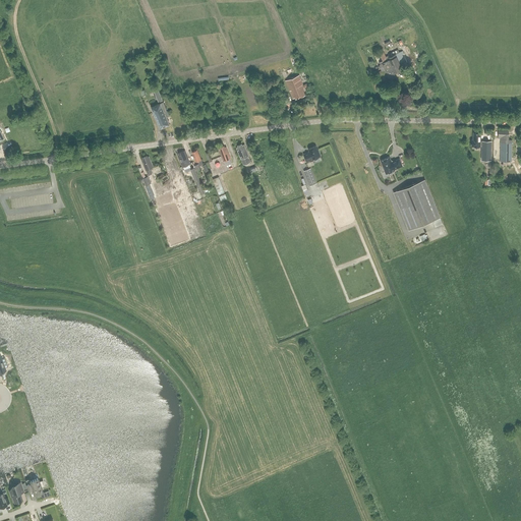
[(393,73),(410,66),(403,51),(399,52),(398,50),(389,54),(389,55),(385,57),(387,61),(382,63),(389,80),(395,77),(393,73)]
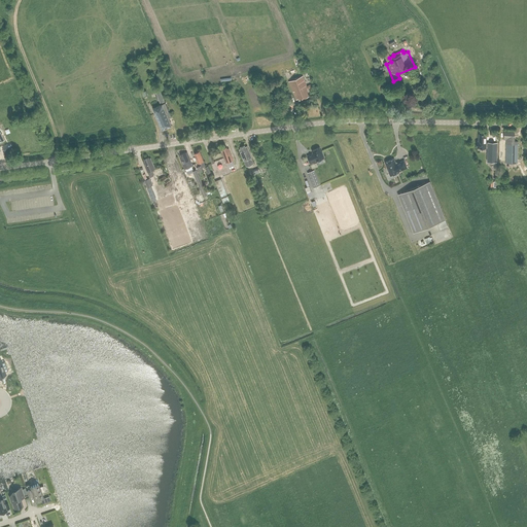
[(309,90),(311,89),(310,85),(307,86),(303,76),(289,82),(296,101),(299,100),(300,101),(309,98),(307,92),(309,91),(309,90)]
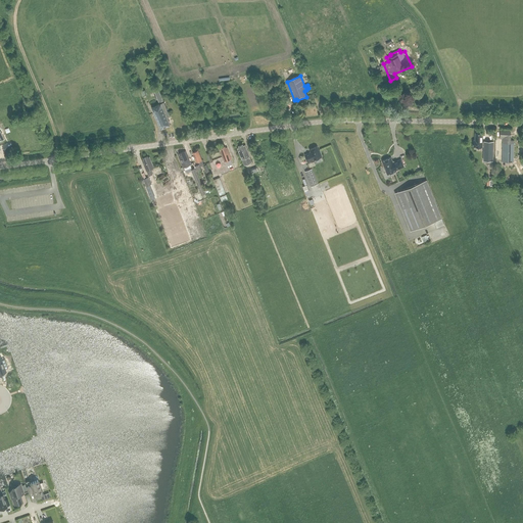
[(156,86),(152,87),(156,95),(154,96),(156,99),(157,99),(159,102),(163,101),(156,86)]
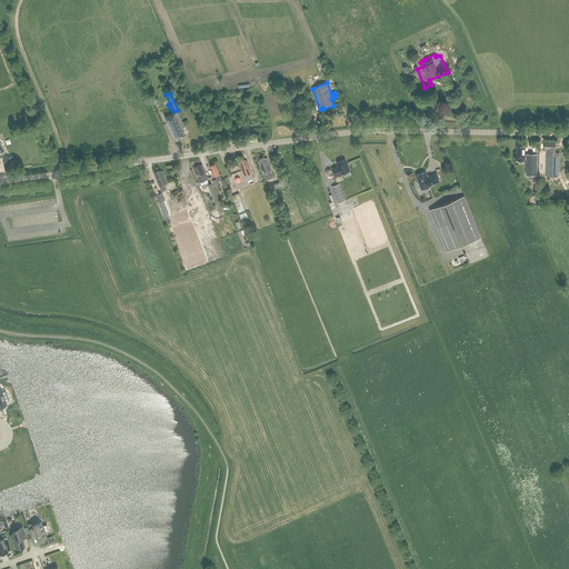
[(182,128),(185,127),(179,111),(165,117),(175,141),(186,137),(182,128)]
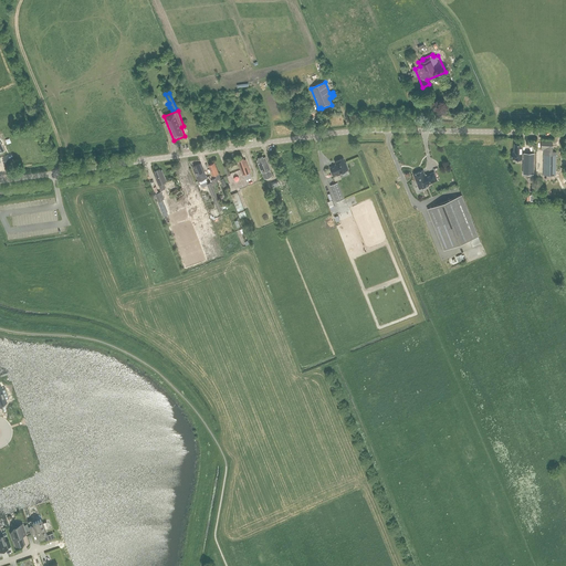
[(9,138),(7,139),(9,144),(11,144),(16,153),(25,148),(18,133),(8,137),(9,138)]
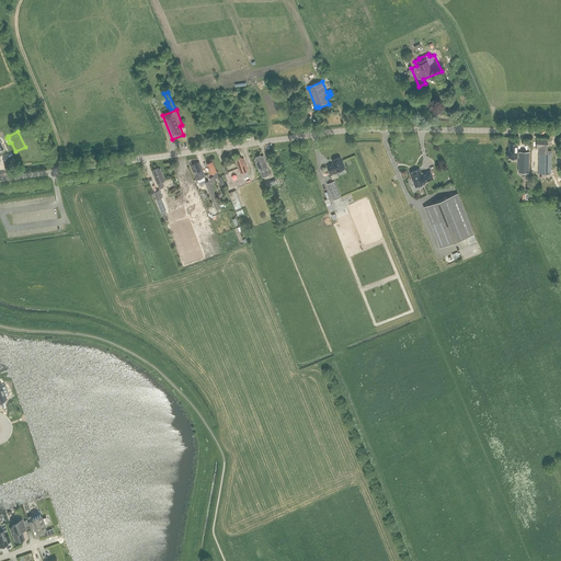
[(539,149),(539,163),(538,173),(551,174),(551,150),(548,150),(548,140),(537,140),(536,149),(539,149)]
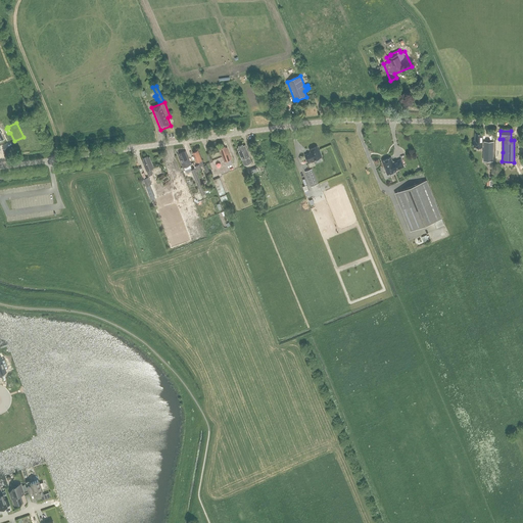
[(493,142),(484,142),(482,142),(482,137),(482,133),(476,133),(475,140),(474,140),(474,147),(484,147),(484,160),(493,161),(493,142)]
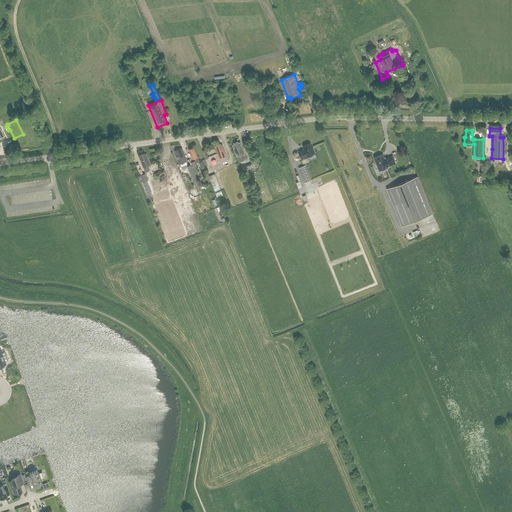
[(232,144),(237,156),(240,162),(247,158),(245,153),(240,141),(238,142),(238,140),(233,142),(234,144),(232,144)]
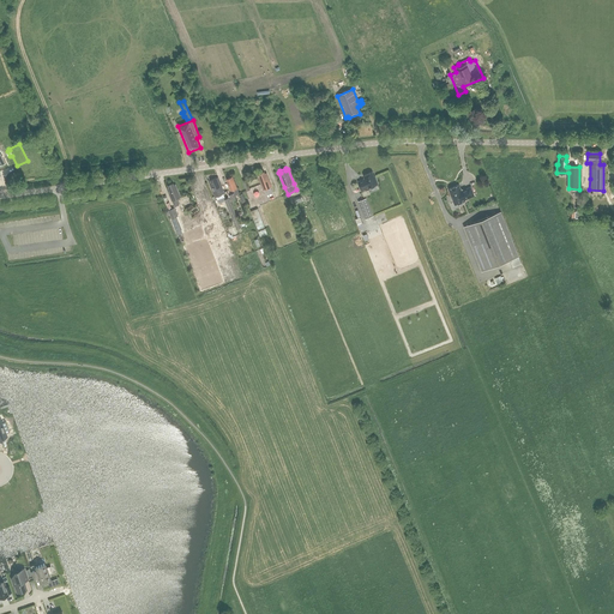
[(265,194),(272,191),(271,187),(271,186),(266,174),(266,173),(265,174),(264,172),(259,174),(259,175),(258,176),(263,191),(264,190),(265,194)]
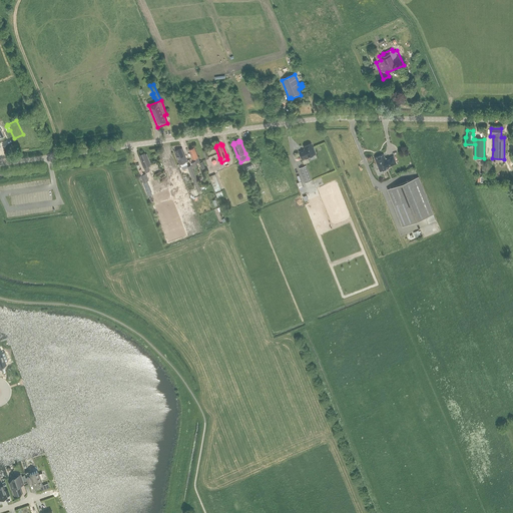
[(308,156),(316,153),(314,149),(313,148),(311,143),(304,146),(305,149),(299,151),(302,158),(308,156)]
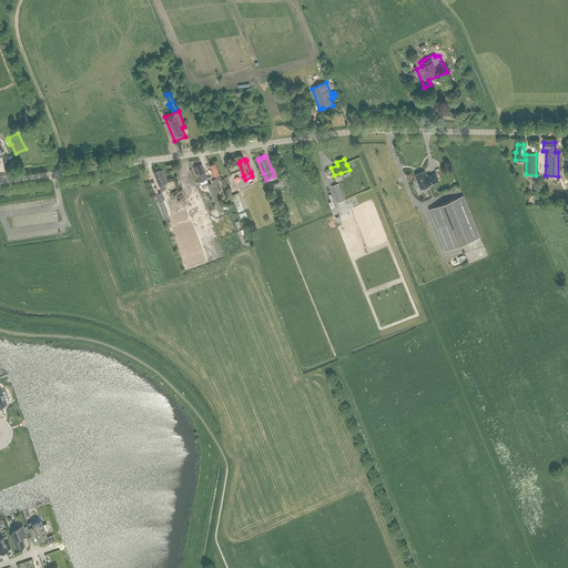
[(217,180),(222,179),(220,174),(220,173),(215,163),(210,165),(214,175),(215,175),(217,180)]
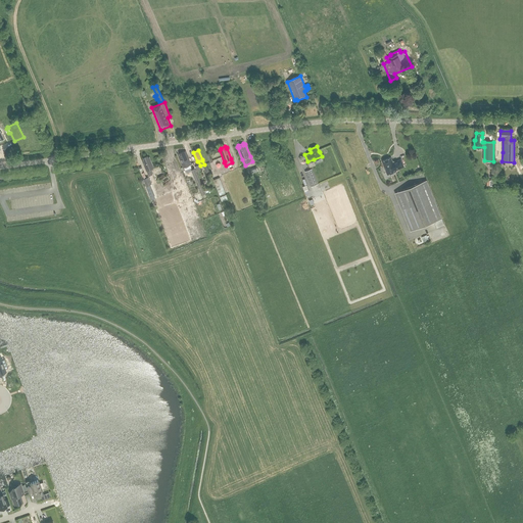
[(183,167),(191,163),(186,152),(184,153),(183,151),(179,153),(180,155),(179,155),(183,167)]
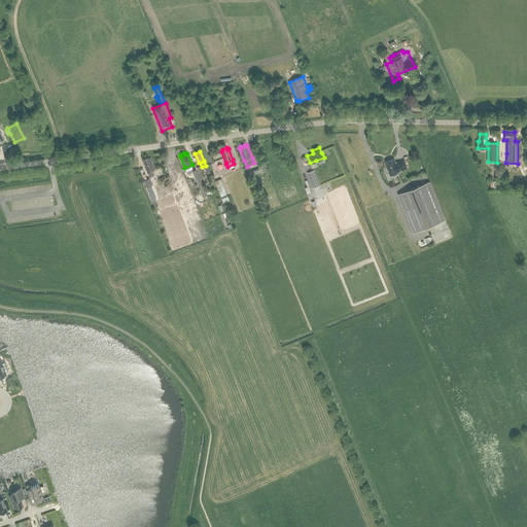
[(152,171),(155,169),(150,157),(149,159),(148,157),(144,160),(144,161),(143,161),(148,172),(150,177),(154,175),(152,171)]
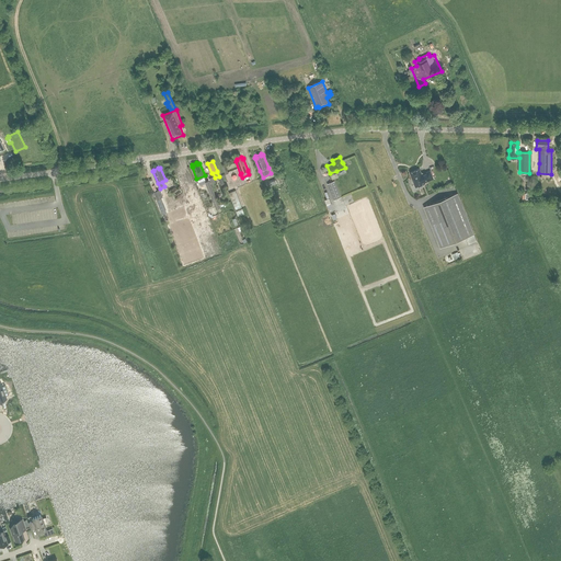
[(421,174),(419,169),(410,172),(415,186),(425,183),(424,182),(433,179),(430,171),(421,174)]
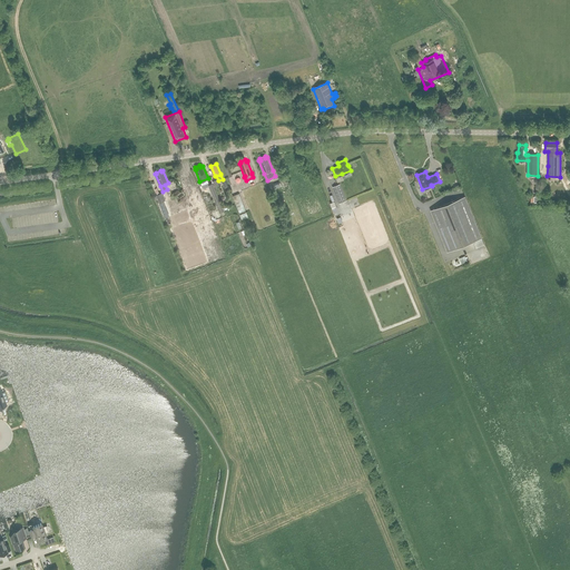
[(219,200),(213,184),(208,185),(215,203),(219,200)]
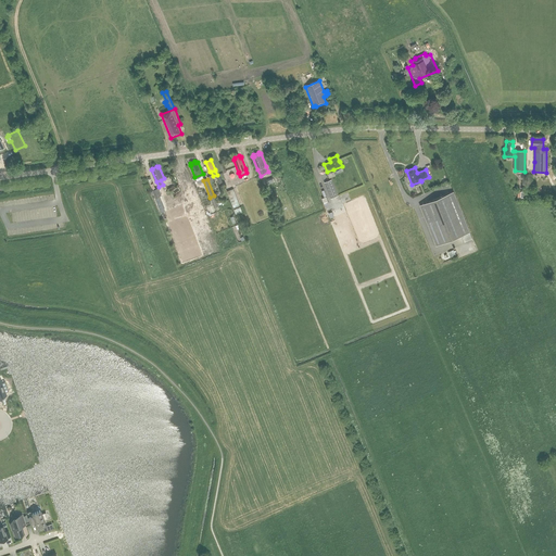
[(338,196),(331,179),(324,182),(330,199),(338,196)]
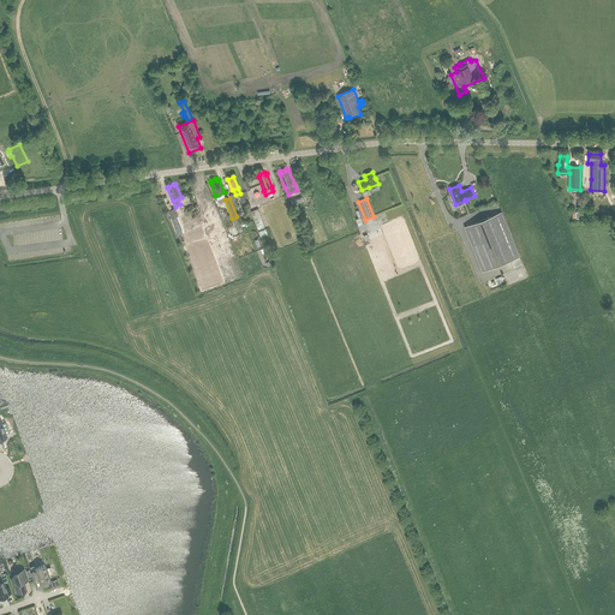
[(175,208),(168,210),(168,212),(166,213),(168,216),(171,215),(172,219),(181,215),(180,213),(179,209),(177,210),(175,208)]
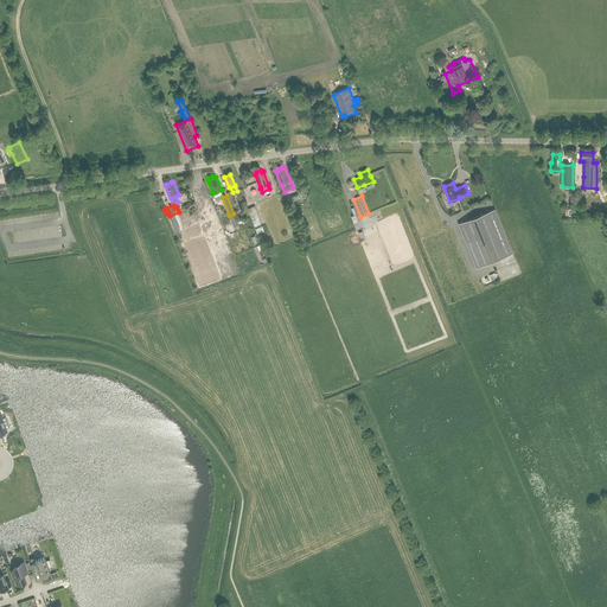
[(255,228),(262,224),(255,206),(248,209),(255,228)]
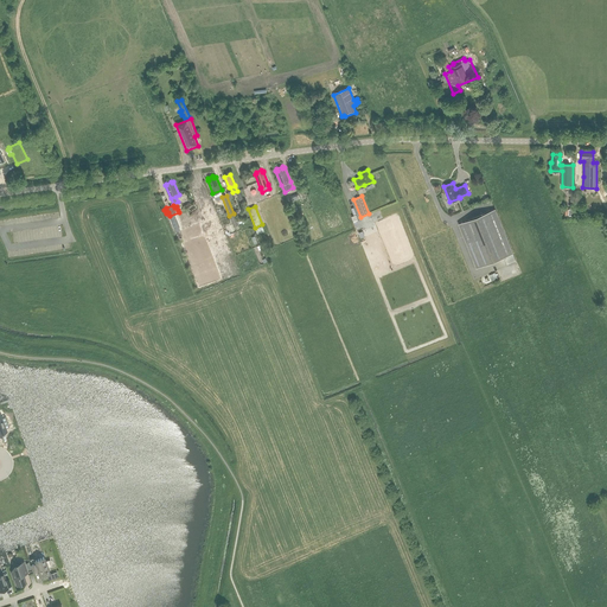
[(494,209),(459,224),(477,268),(504,256),(508,263),(516,260),(494,209)]
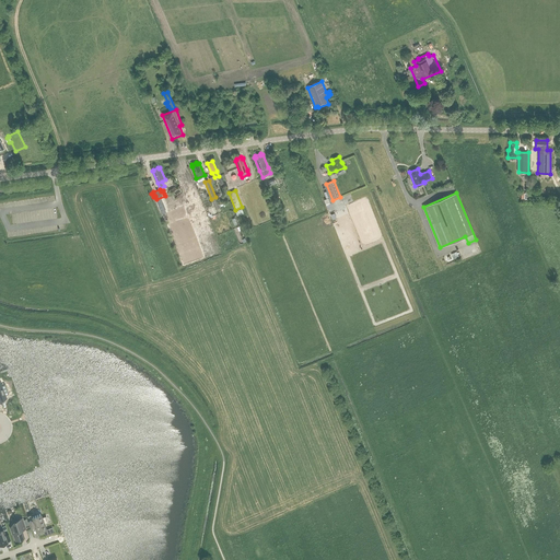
[(156,200),(162,214),(166,212),(161,199),(156,200)]
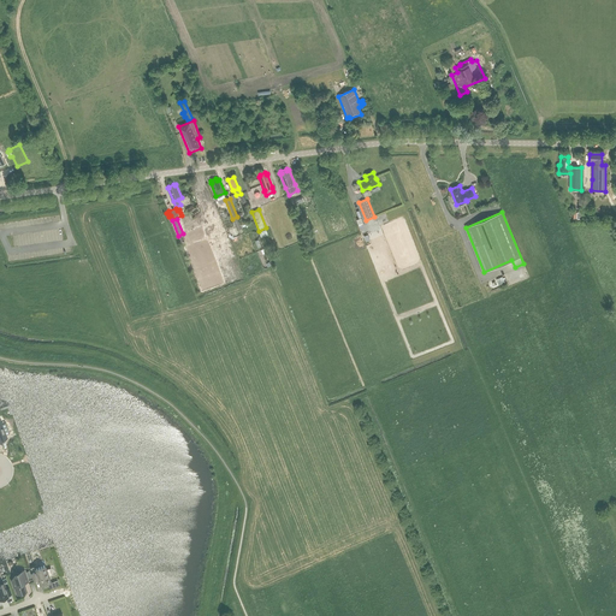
[(41,585),(49,582),(48,576),(53,574),(51,568),(46,570),(45,566),(36,569),(36,572),(33,573),(35,581),(40,579),(41,585)]
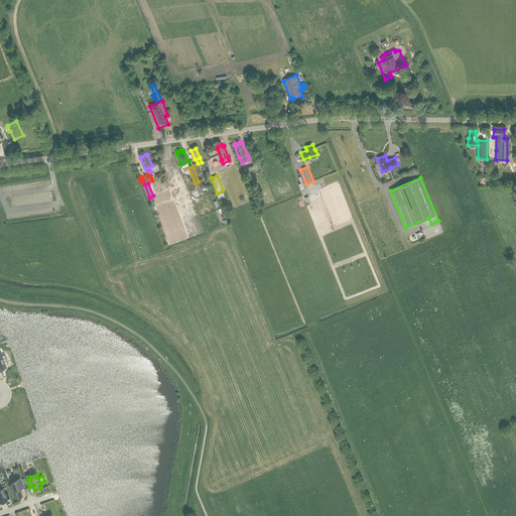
[(12,492),(14,498),(17,497),(18,497),(20,496),(22,495),(20,488),(23,487),(21,480),(18,478),(17,481),(14,480),(10,486),(9,487),(11,492),(12,492)]
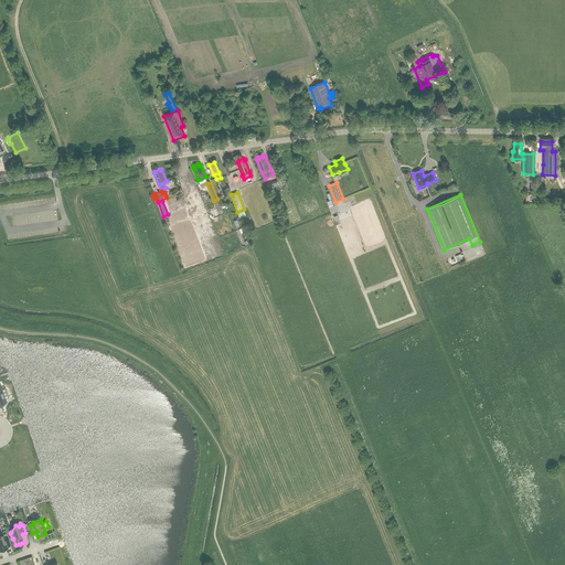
[(2,533),(0,534),(0,548),(7,547),(7,545),(10,544),(8,539),(4,540),(2,533)]
